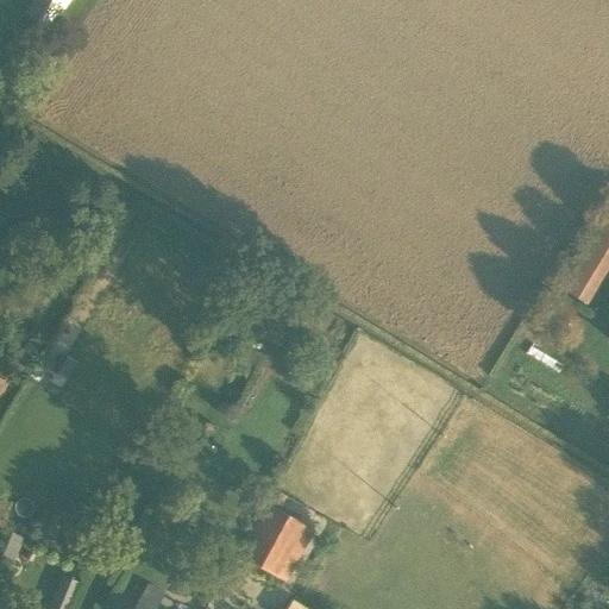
[(57,18),(69,0),(32,0),(33,1),(46,11),(57,18)]
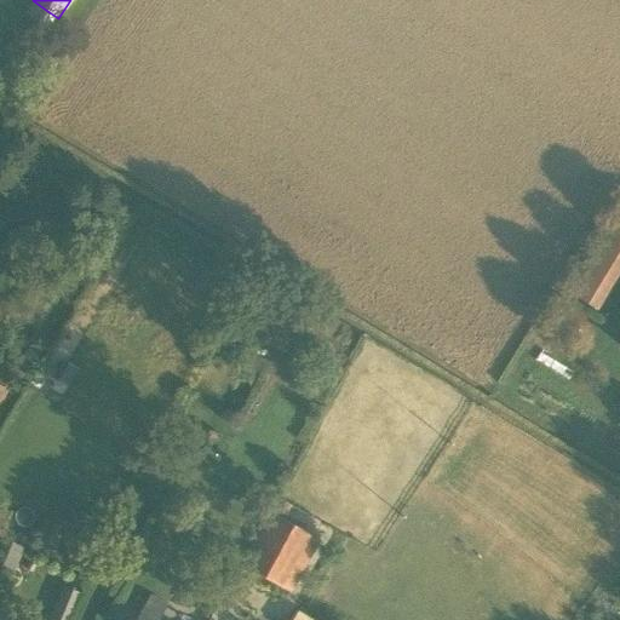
[(58,18),(47,11),(39,23),(50,32),(58,18)]
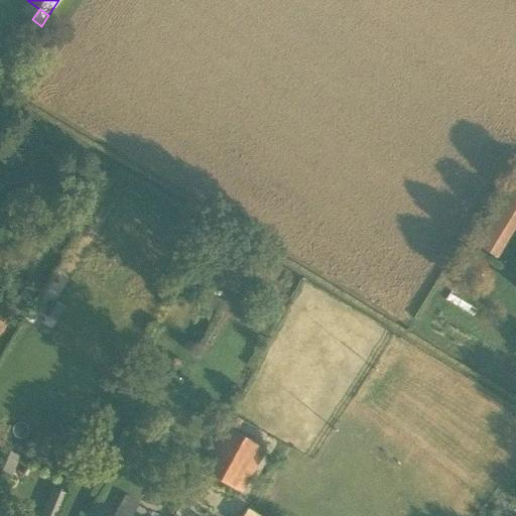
[(498,257),(515,227),(515,181),(513,180),(474,243),(498,257)]
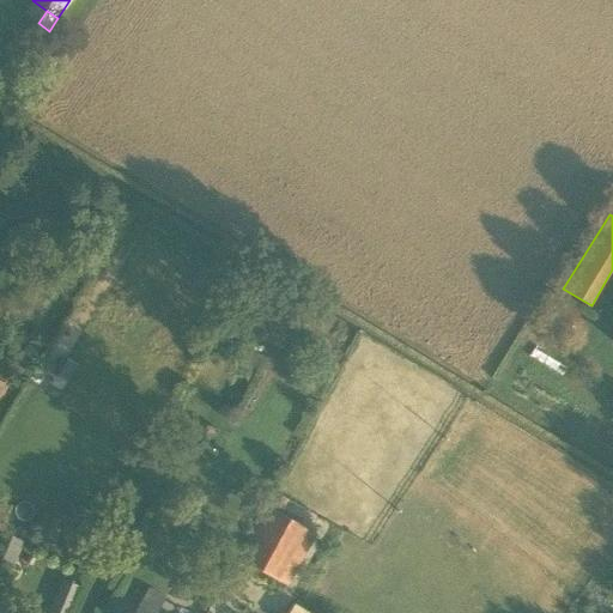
[(287,586),(315,535),(266,508),(238,558),(287,586)]
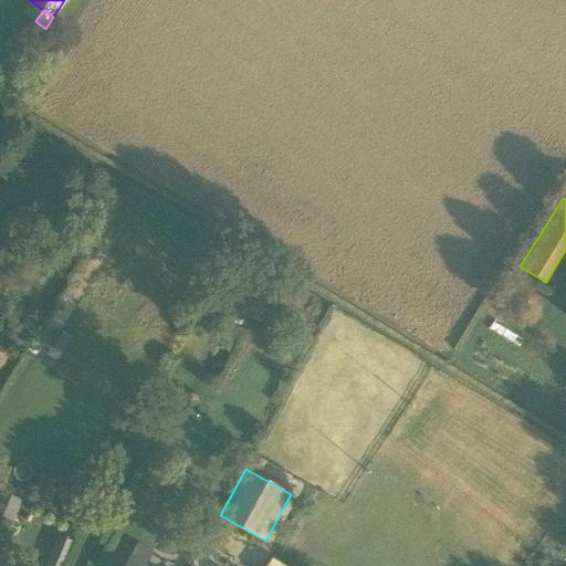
[(53,534),(48,565),(66,565),(72,536),(53,534)]
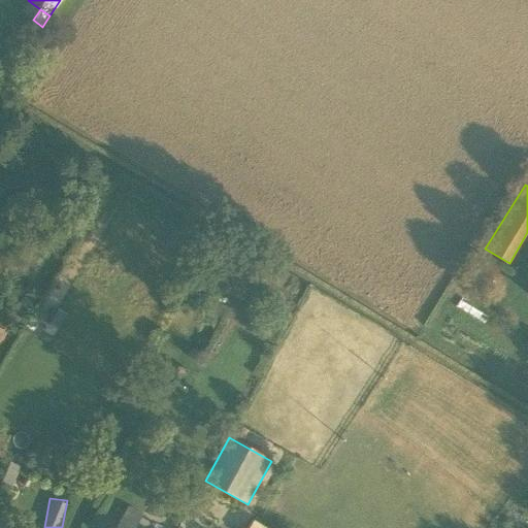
[(269,527),(252,518),(244,527),(269,527)]
